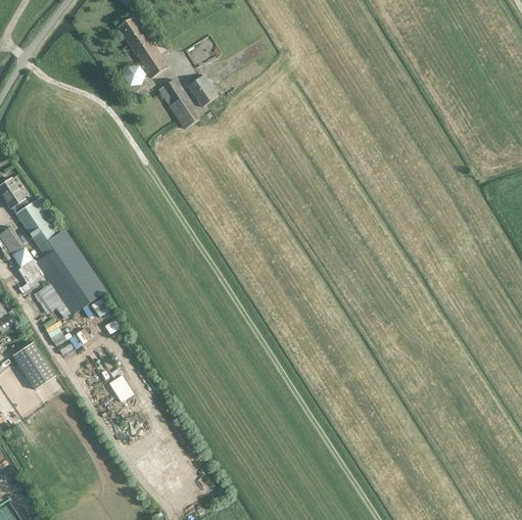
[(151,77),(168,65),(134,15),(117,27),(151,77)]
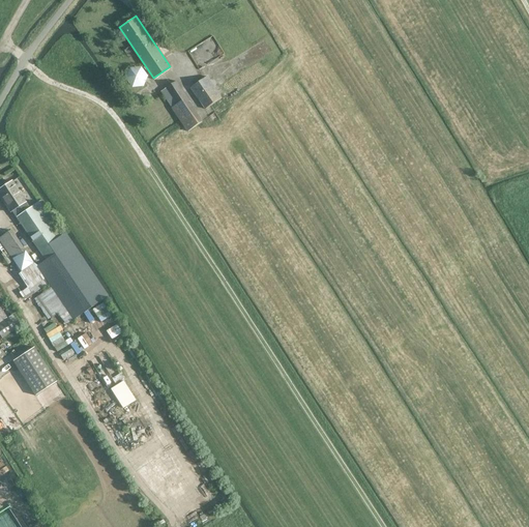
[(211,36),(187,49),(195,64),(219,52),(211,36)]
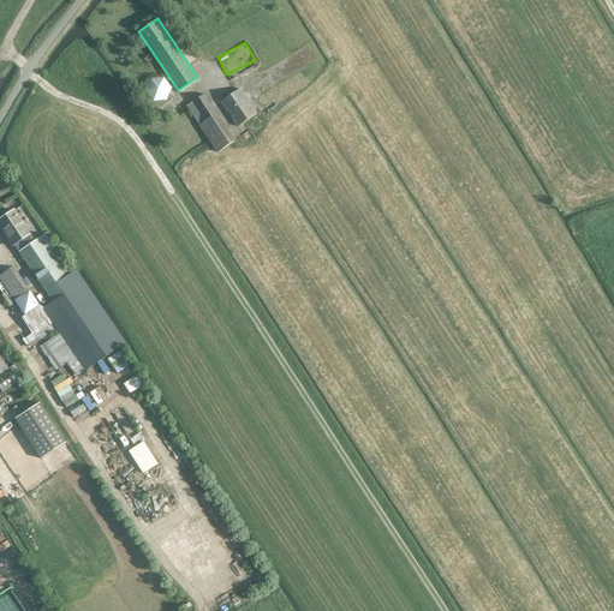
[(162,76),(150,77),(145,89),(153,99),(166,97),(171,85),(162,76)]
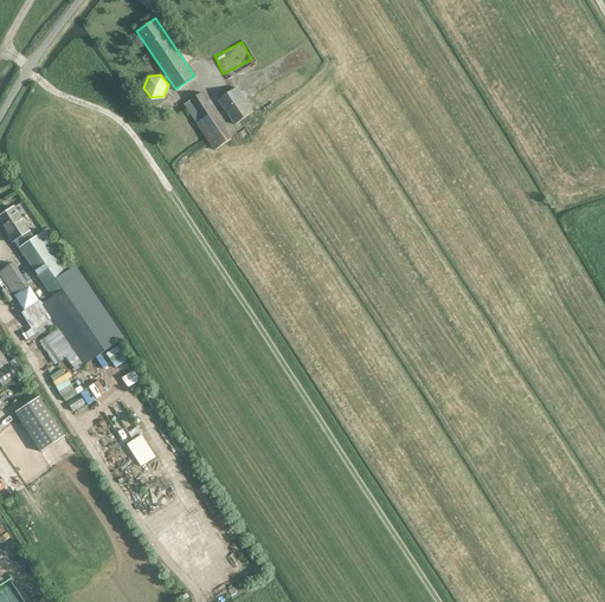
[(236,86),(227,91),(217,99),(233,123),(251,110),(236,86)]
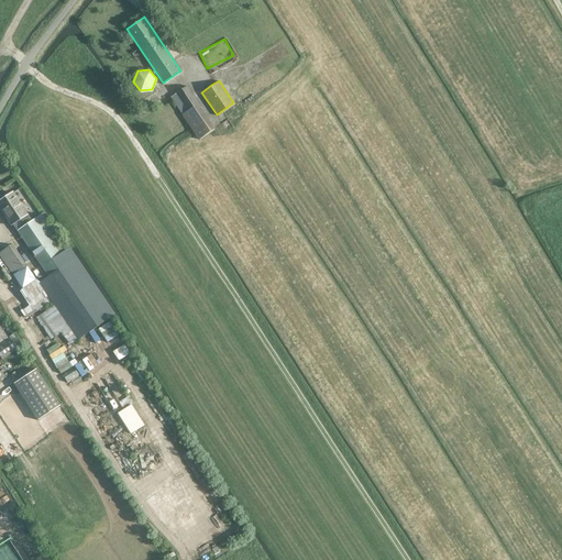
[(186,85),(185,85),(169,96),(198,139),(212,128),(198,107),(200,106),(186,85)]
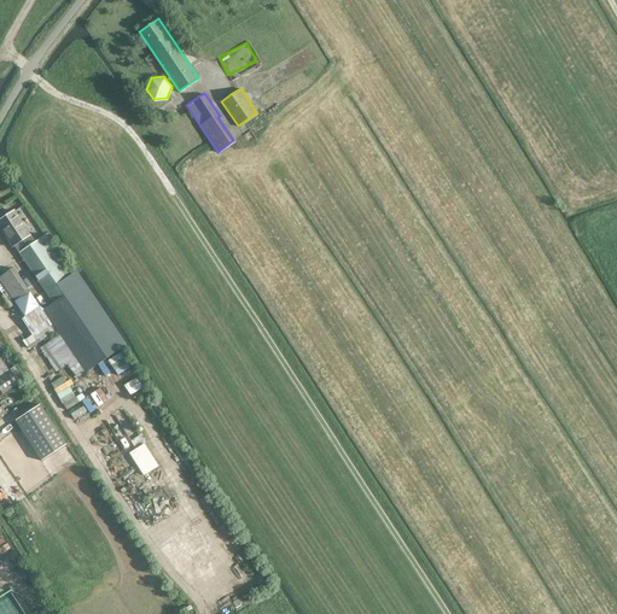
[(33,239),(12,209),(0,215),(0,231),(10,245),(12,244),(17,250),(51,300),(41,307),(38,303),(22,314),(29,325),(28,326),(33,333),(51,321),(83,369),(123,343),(74,269),(64,276),(36,237),(33,239)]
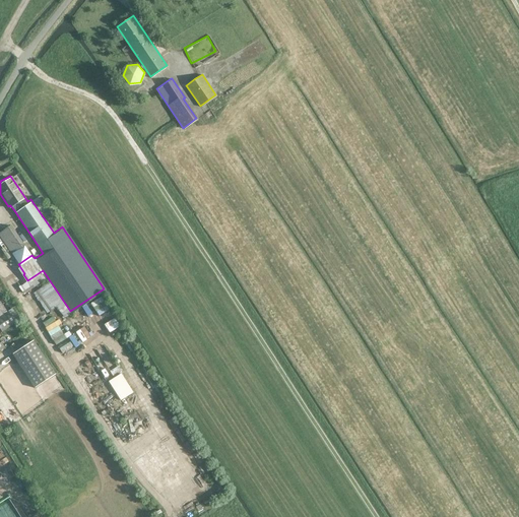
[(0,330),(11,323),(4,312),(3,312),(0,307),(0,330)]
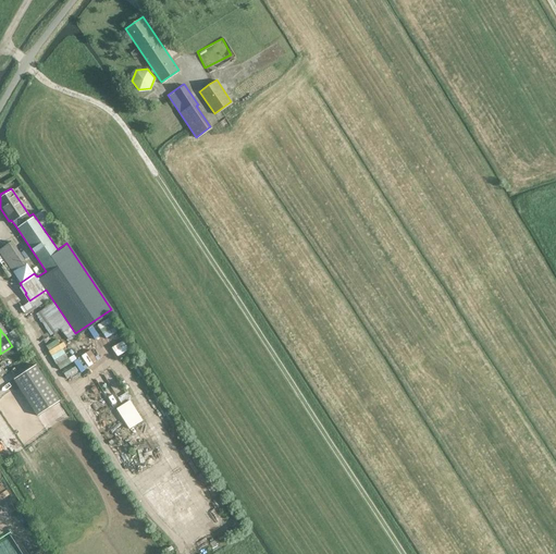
[(51,334),(41,341),(48,351),(58,345),(51,334)]
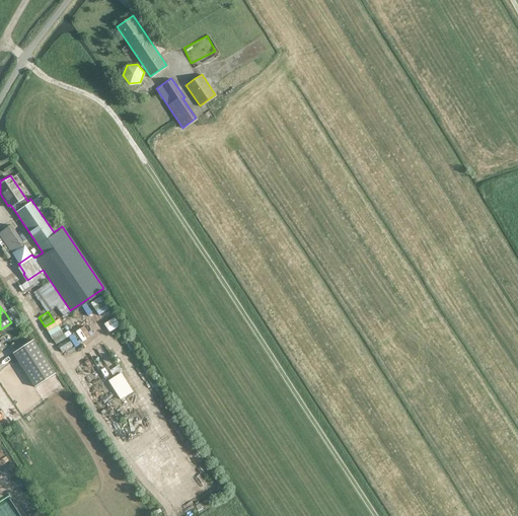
[(87,323),(76,327),(78,333),(89,327),(87,323)]
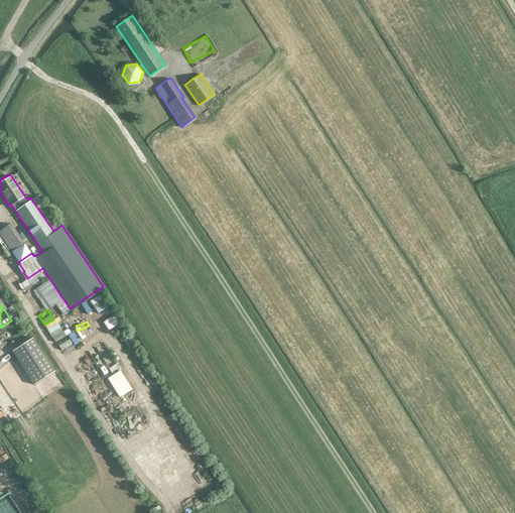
[(49,337),(59,334),(55,324),(46,327),(49,337)]
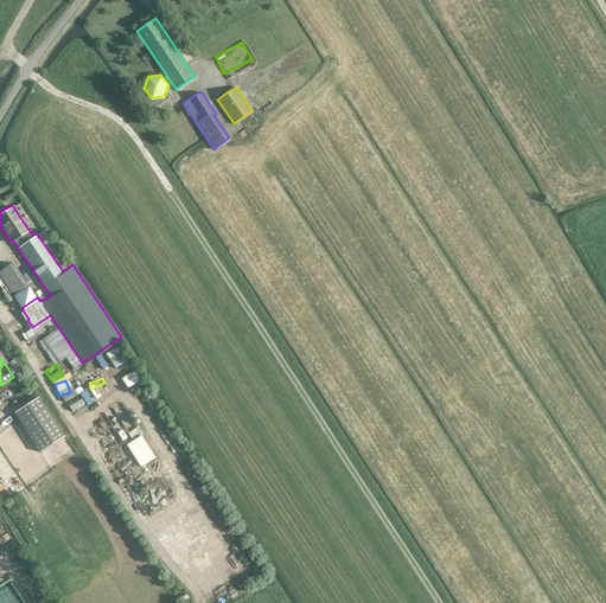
[(0,405),(4,404),(2,403),(14,393),(8,385),(0,391),(0,405)]
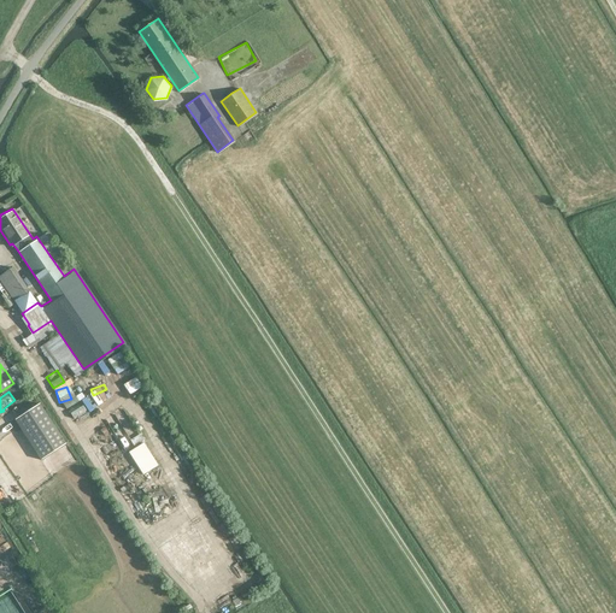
[(37,402),(13,418),(40,459),(65,443),(37,402)]
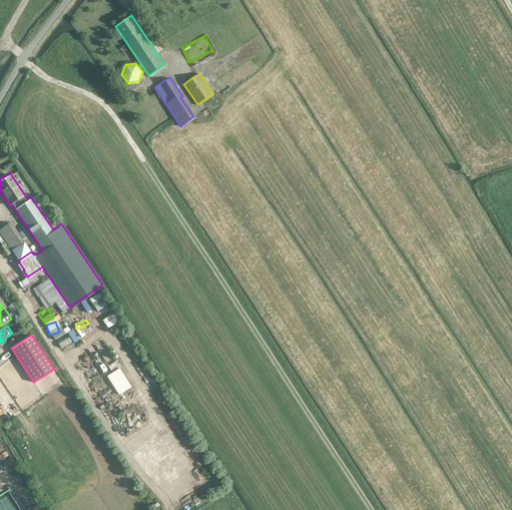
[(101,340),(95,343),(105,361),(110,358),(101,340)]
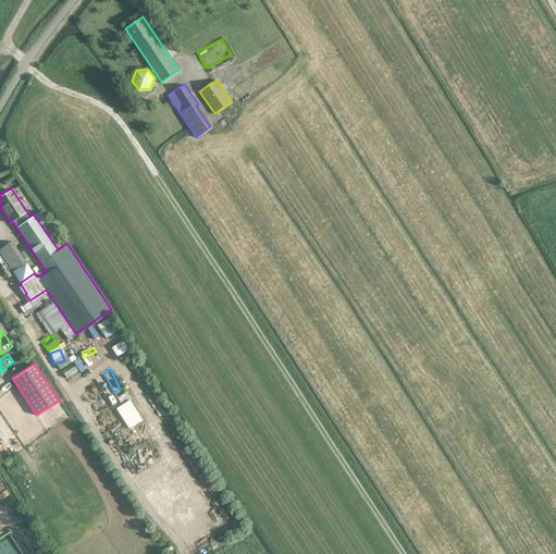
[(106,382),(101,385),(110,397),(114,394),(106,382)]
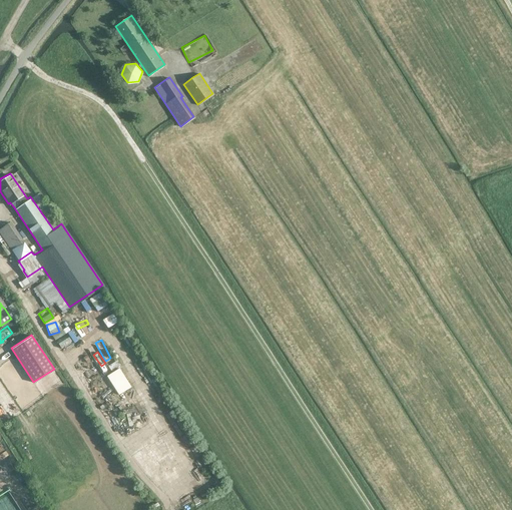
[(108,370),(118,366),(115,360),(105,364),(108,370)]
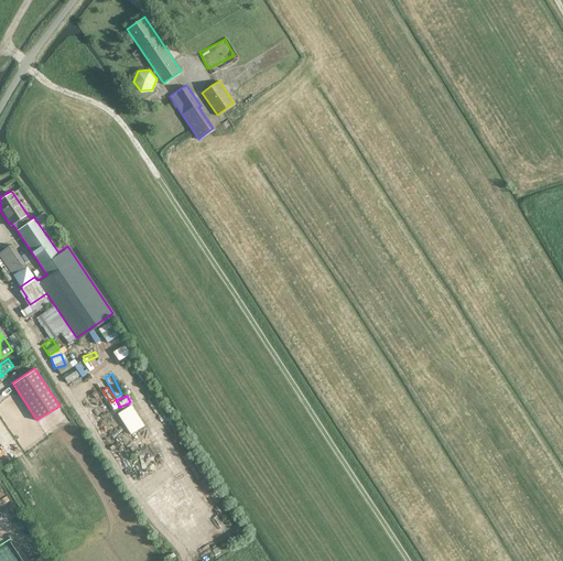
[(176,494),(185,485),(182,481),(172,489),(176,494)]
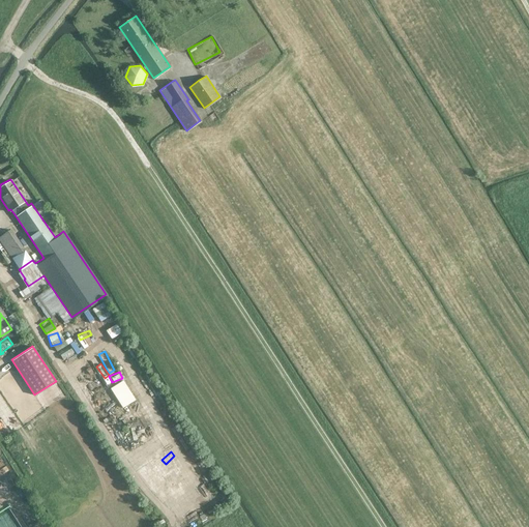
[(208,504),(206,487),(197,488),(199,505),(208,504)]
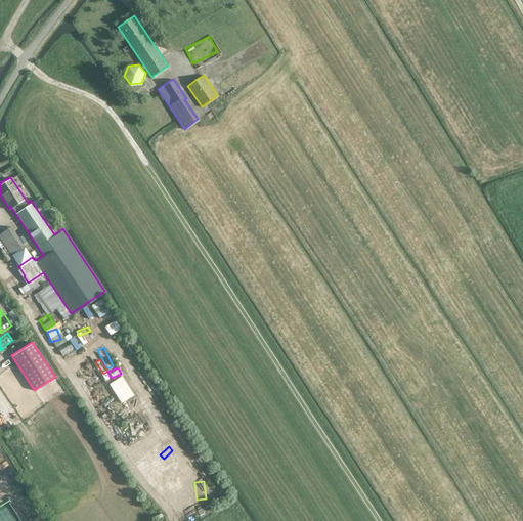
[(19,520),(0,488),(0,520),(19,520)]
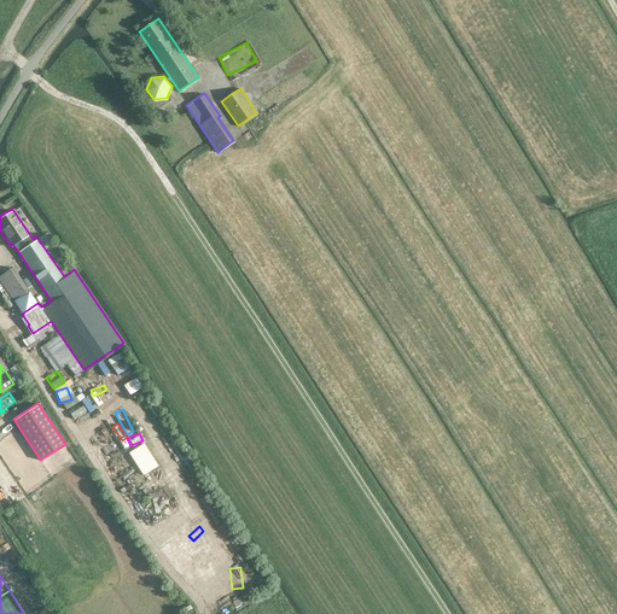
[(45,613),(19,576),(10,582),(30,613),(45,613)]
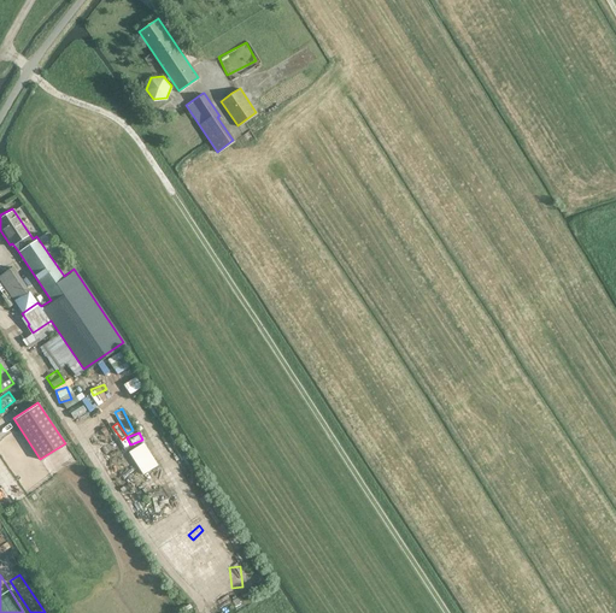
[(217,605),(230,591),(226,587),(212,600),(217,605)]
